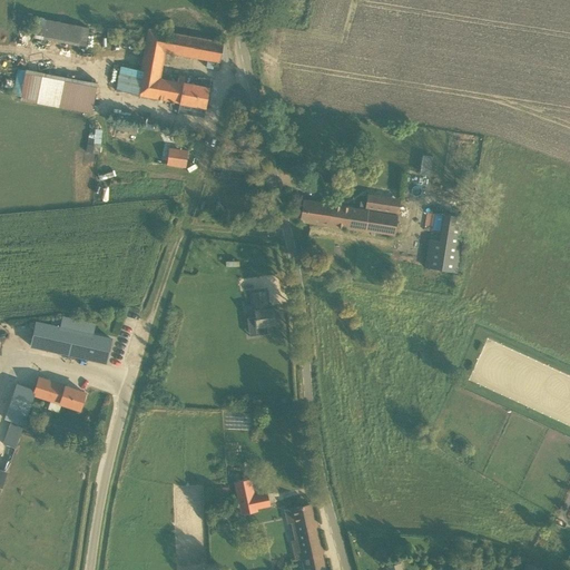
[(33,37),(51,40),(53,21),(37,18),(33,37)]
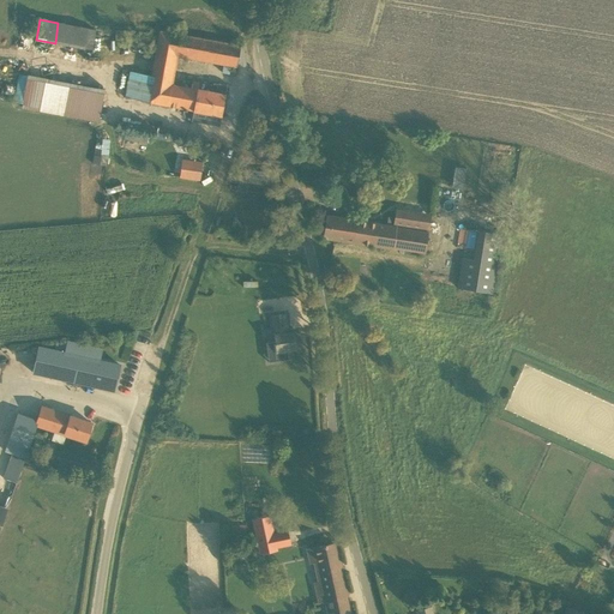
[(96,32),(96,34),(94,46),(113,48),(115,35),(113,35),(114,25),(100,24),(100,32),(96,32)]
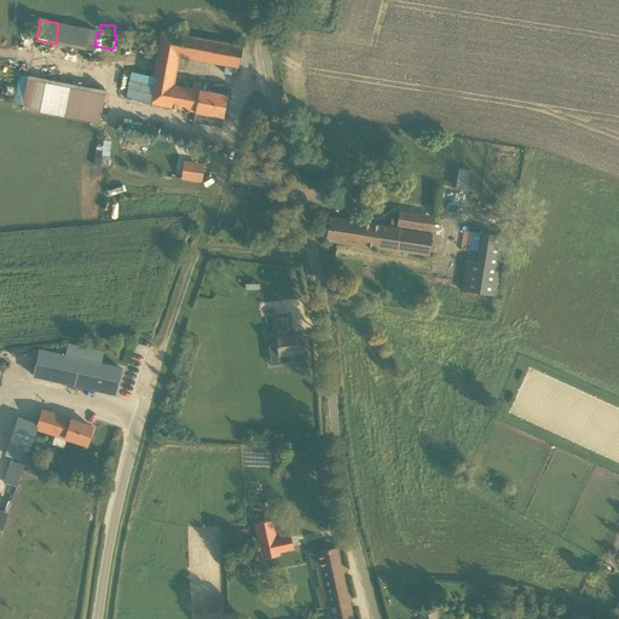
[(84,48),(93,50),(96,29),(87,28),(84,48)]
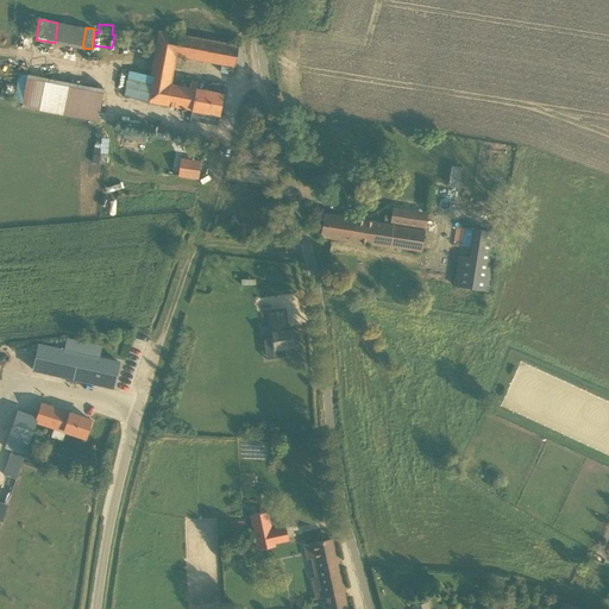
[(158,31),(151,66),(150,75),(129,70),(124,98),(192,110),(219,115),(220,114),(219,114),(225,85),(225,83),(224,83),(217,82),(217,83),(212,82),(209,92),(196,89),(198,83),(190,82),(189,87),(170,83),(175,55),(221,64),(220,73),(226,74),(227,74),(227,73),(228,66),(234,67),(238,45),(158,31)]
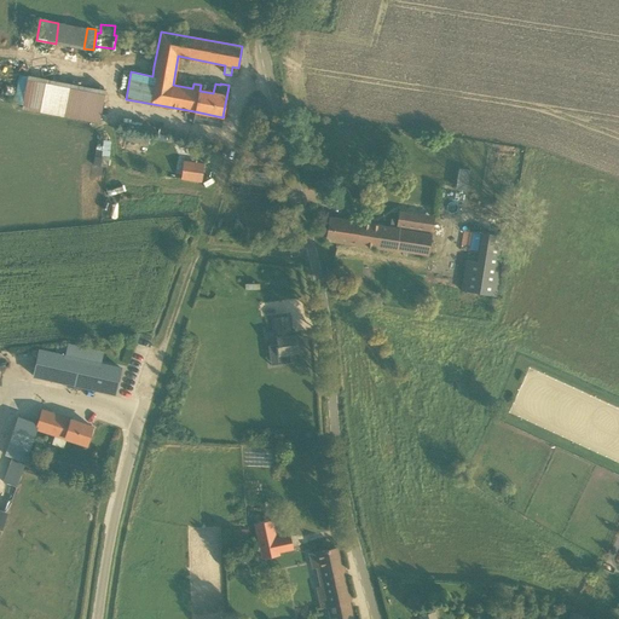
[(28,76),(18,75),(13,103),(22,104),(22,109),(99,123),(105,91),(28,76)]
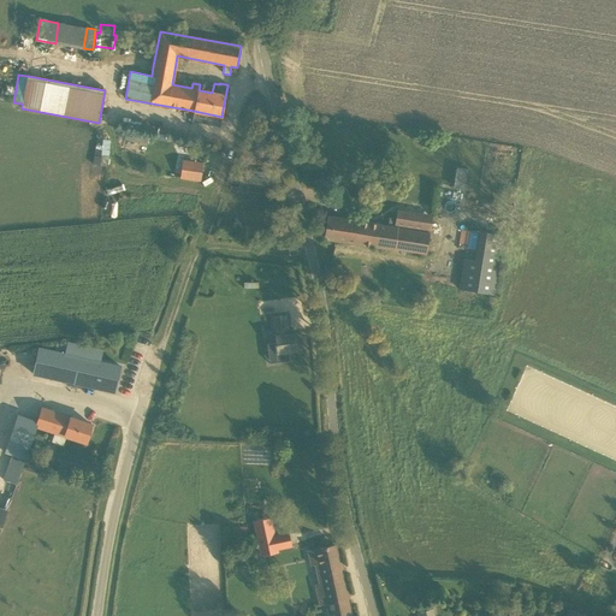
[(148,134),(126,129),(125,136),(147,141),(148,134)]
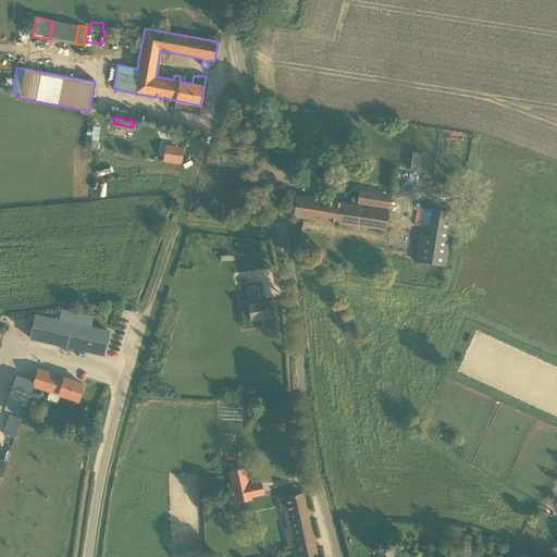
[(96,131),(84,131),(84,147),(97,147),(96,131)]
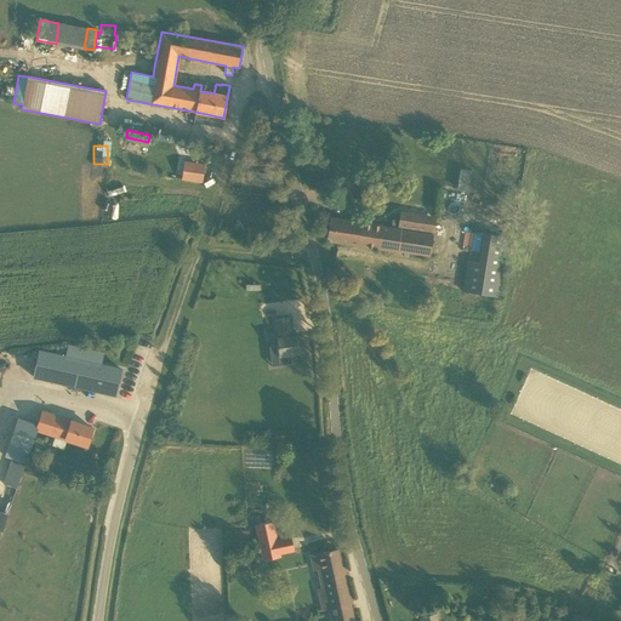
[(200,181),(201,161),(180,160),(178,180),(200,181)]
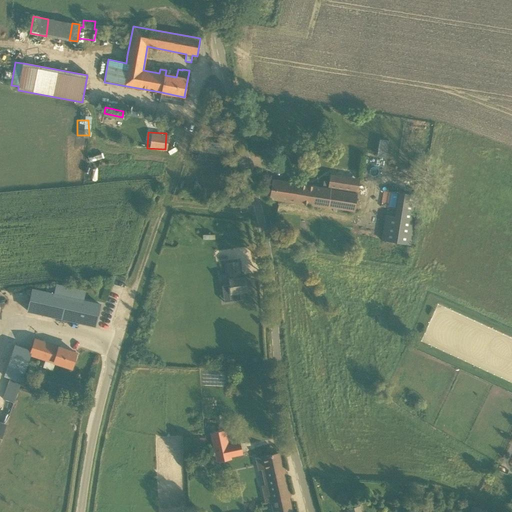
[(375,156),(386,157),(387,139),(377,138),(375,156)]
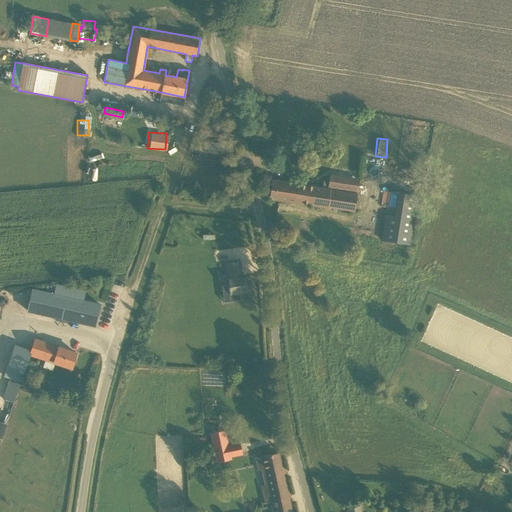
[(206,142),(206,151),(216,152),(217,142),(206,142)]
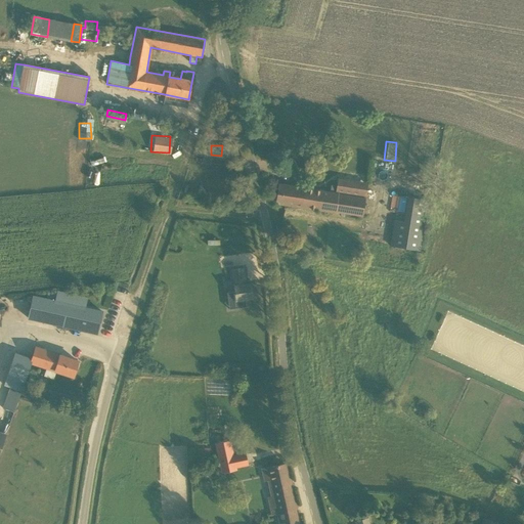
[(275,203),(286,204),(362,216),(367,183),(338,178),(336,193),(278,184),(275,203)]
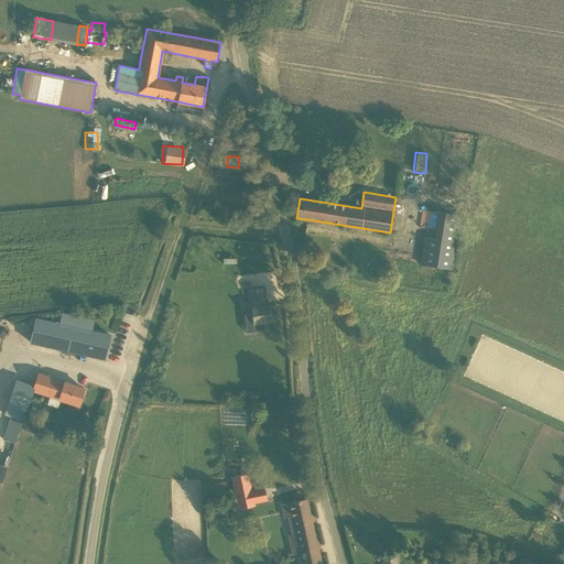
[(430,210),(421,266),(452,270),(461,215),(430,210)]
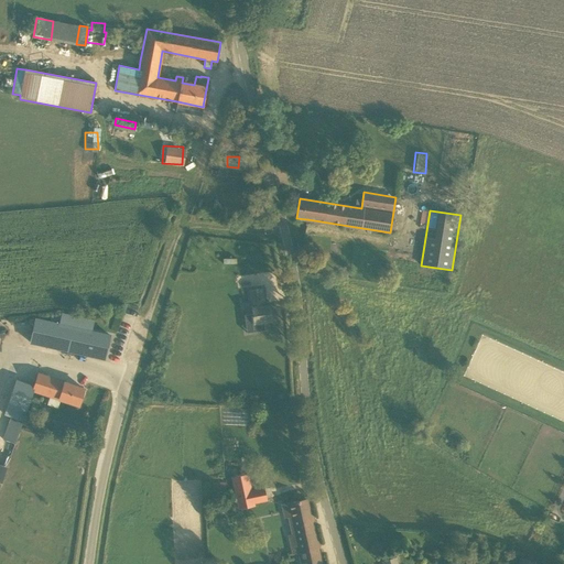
[(251,307),(252,313),(245,314),(246,324),(253,323),(272,321),(270,305),(264,306),(261,289),(250,291),(252,307),(251,307)]
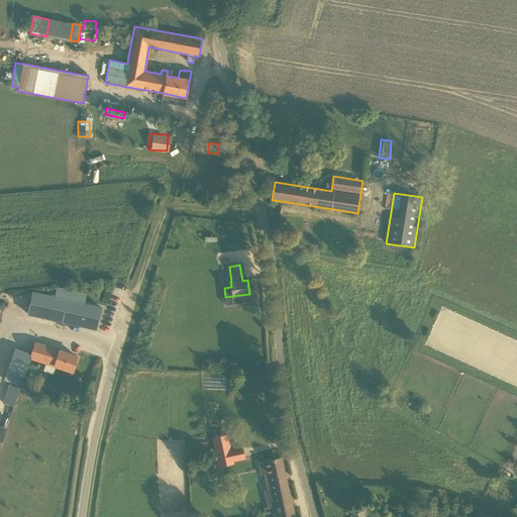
[(47,318),(80,325),(96,329),(101,307),(32,292),(27,314),(47,318)]
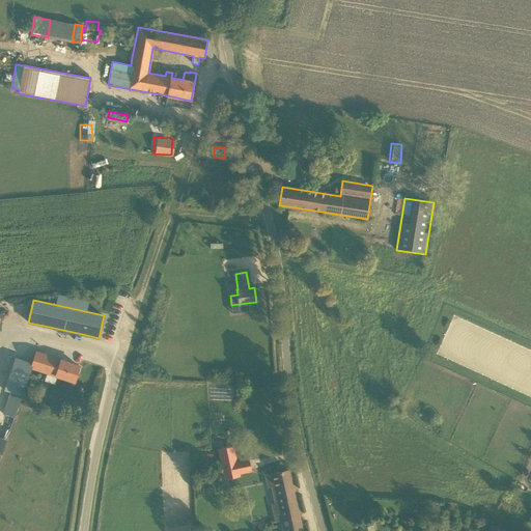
[(36,352),(32,364),(31,368),(74,382),(79,366),(36,352)]
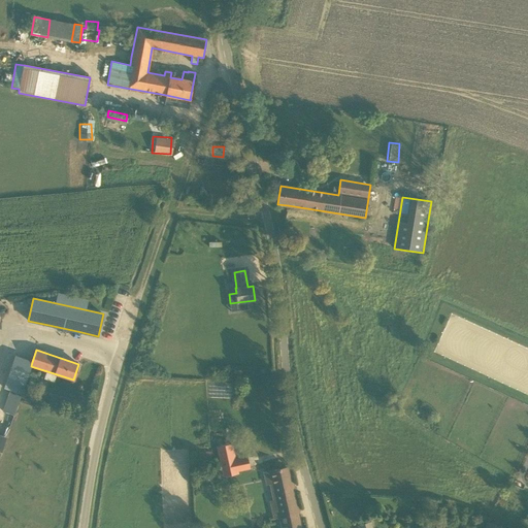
[(31,366),(32,362),(14,356),(4,388),(22,394),(31,366)]
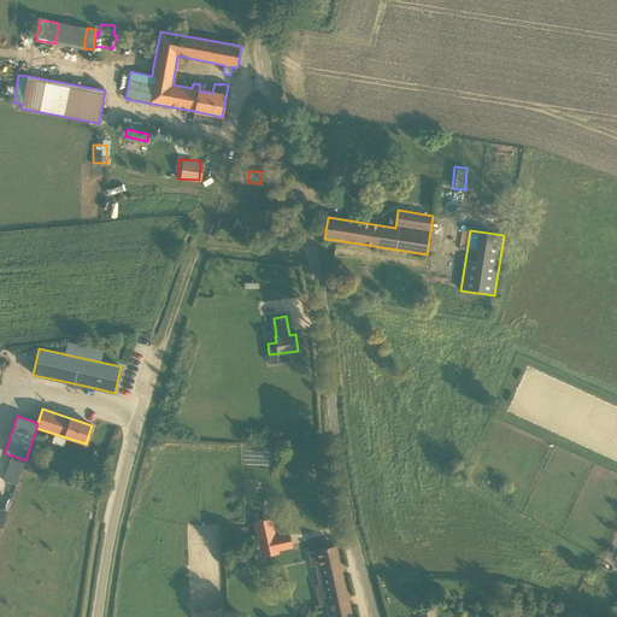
[(46,454),(41,465),(52,470),(56,458),(46,454)]
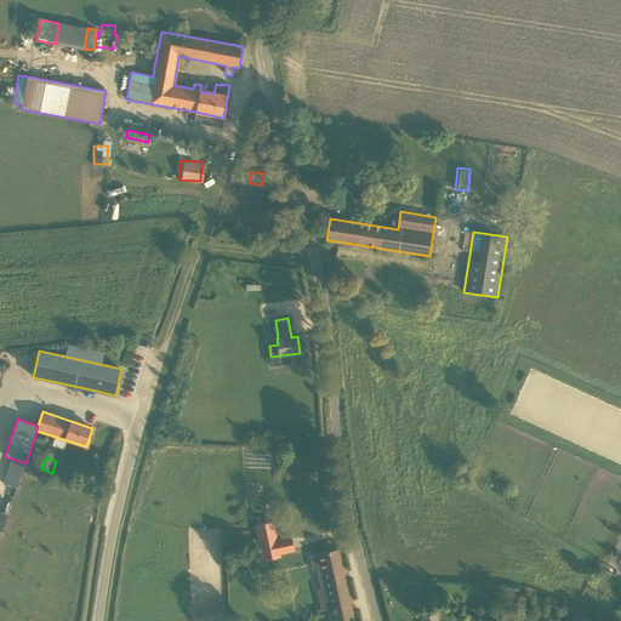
[(280,524),(265,528),(271,553),(281,551),(283,557),(288,557),(302,553),(300,540),(285,543),(280,524)]
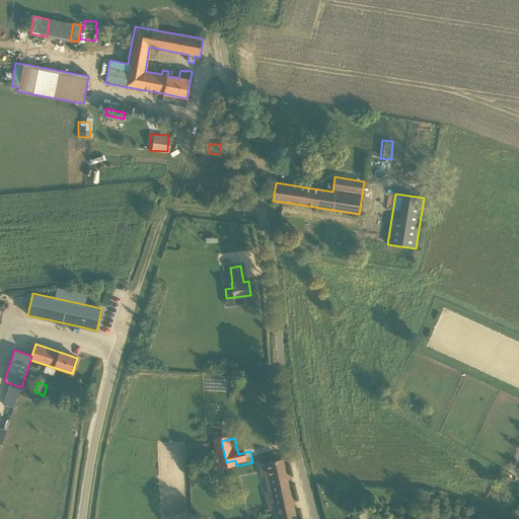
[(211,439),(211,452),(219,451),(219,439),(211,439)]
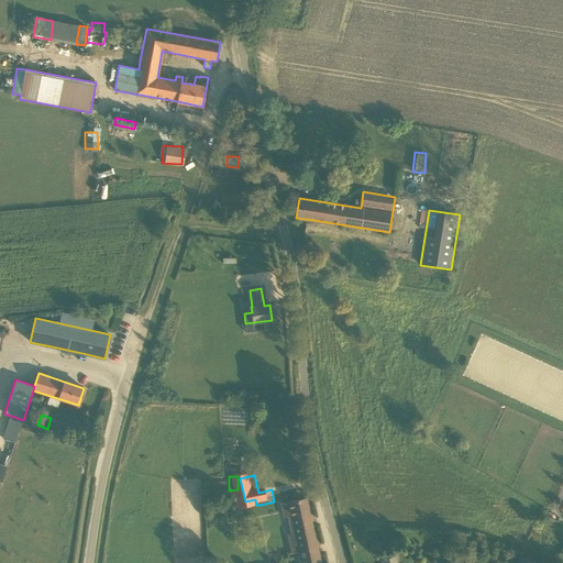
[(225,496),(224,482),(205,483),(206,497),(225,496)]
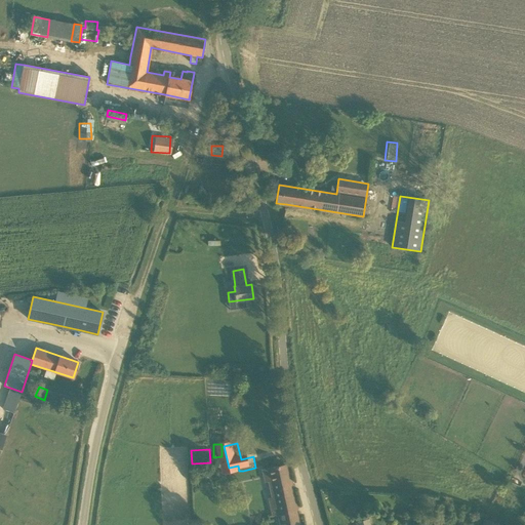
[(272,497),(269,498),(270,505),(293,499),(286,465),(263,470),(265,482),(268,482),(272,497)]
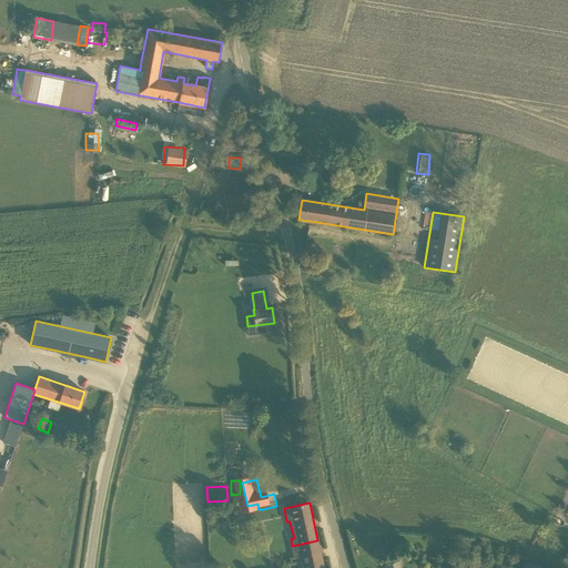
[(324,567),(317,540),(292,546),(294,557),(301,556),(303,567),(324,567)]
